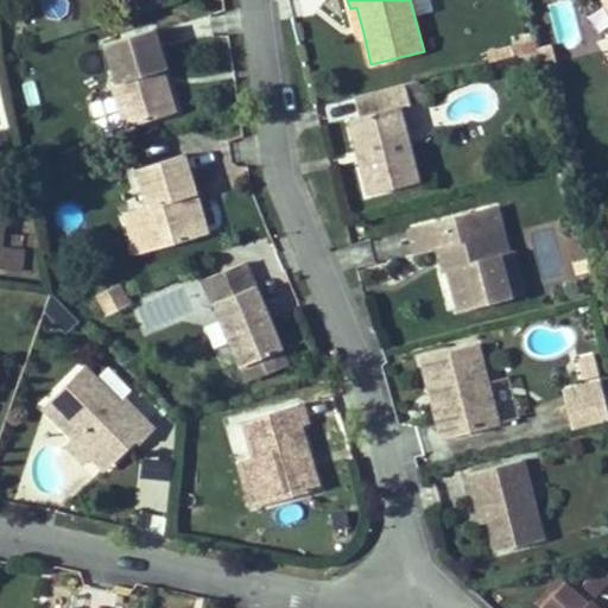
[(363,33),(356,7),(350,8),(358,35),(363,33)]
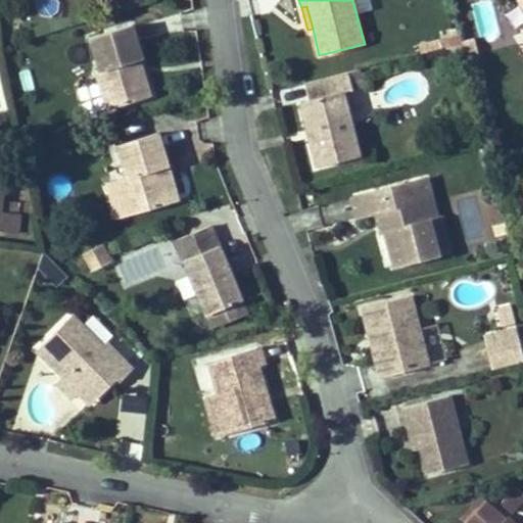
[(142,58),(132,25),(89,38),(99,70),(95,72),(106,109),(144,98),(133,61),(139,59),(142,58)]
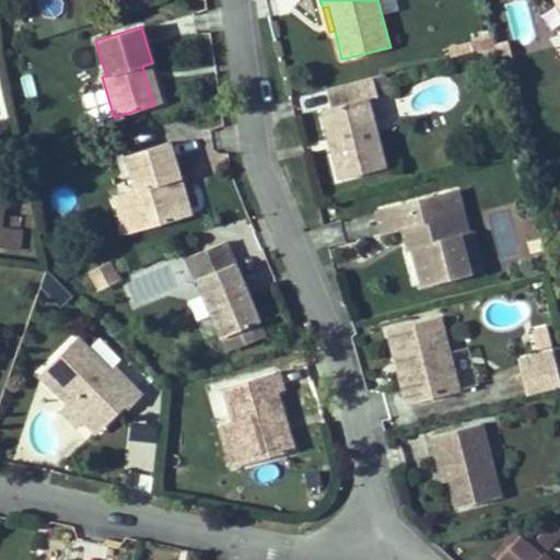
[(480,49),(478,41),(450,48),(452,57),(480,49)]
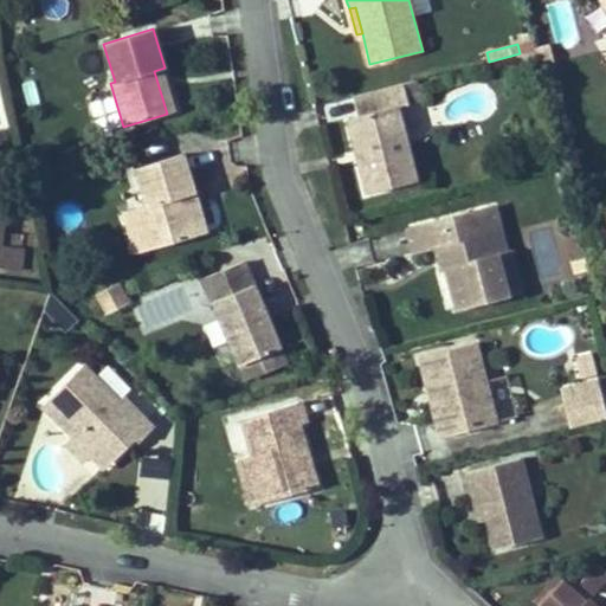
[(537,71),(533,51),(517,55),(523,75),(537,71)]
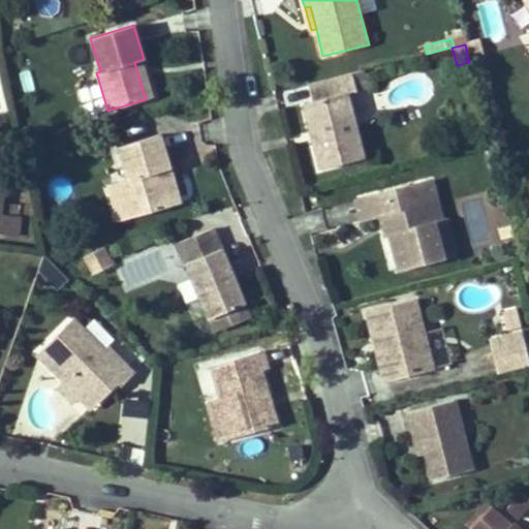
[(152,97),(141,60),(134,62),(146,99),(152,97)]
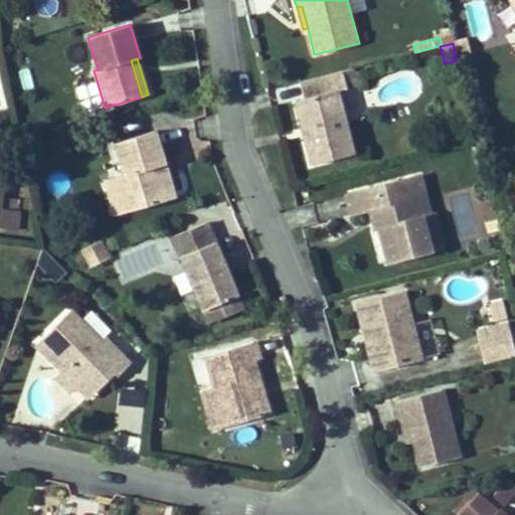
[(357,86),(353,68),(342,71),(346,89),(357,86)]
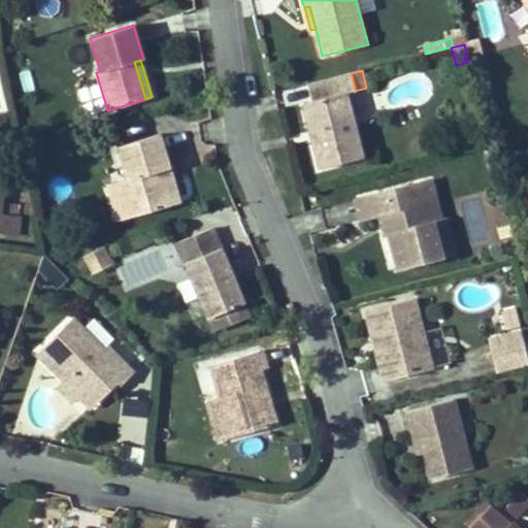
[(362,157),(345,93),(355,91),(351,73),(308,84),(312,100),(303,103),(309,130),(314,129),(317,139),(312,140),(320,168),(362,157)]
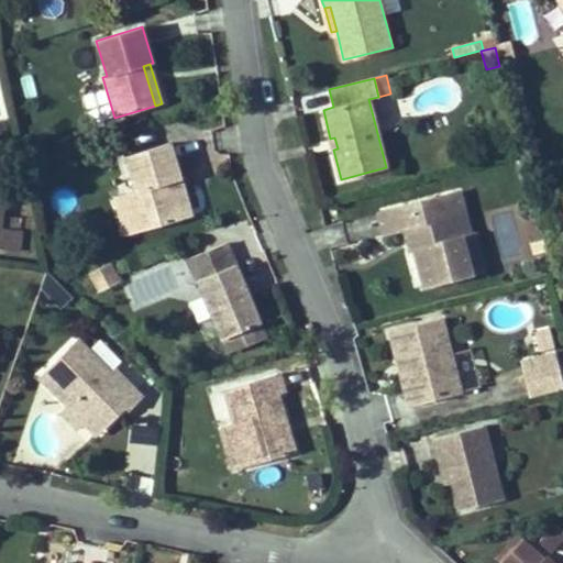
[(180,178),(169,143),(128,156),(138,190),(116,197),(127,234),(185,217),(174,180),(180,178)]
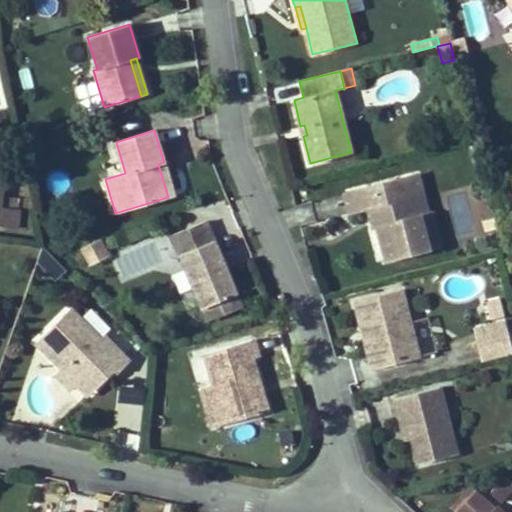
[(37,162),(34,147),(22,150),(25,164),(37,162)]
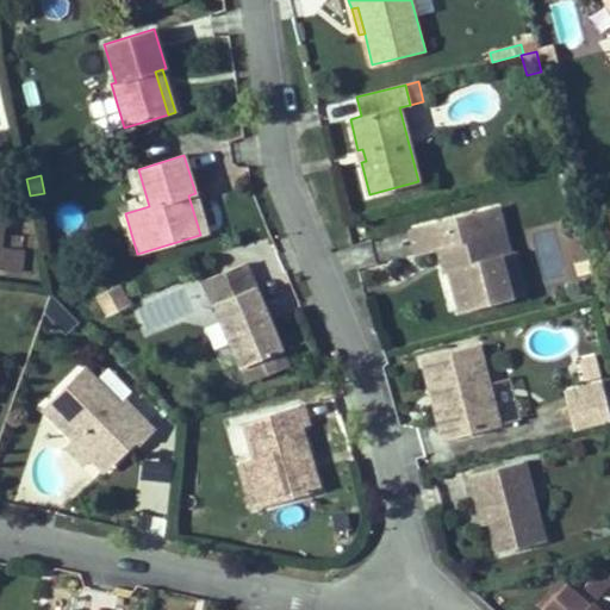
[(209,232),(197,192),(195,193),(188,195),(200,235),(209,232)]
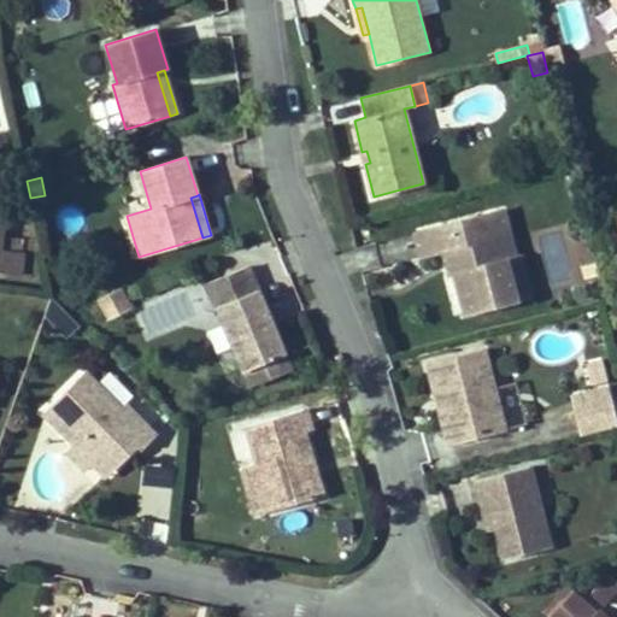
[(0,248),(7,200),(0,199),(0,271),(21,275),(24,252),(21,252),(23,238),(9,236),(7,250),(0,248)]
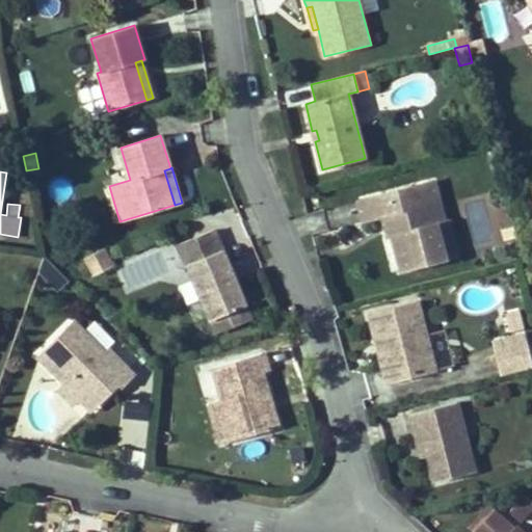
[(525,188),(523,180),(511,184),(513,192),(525,188)]
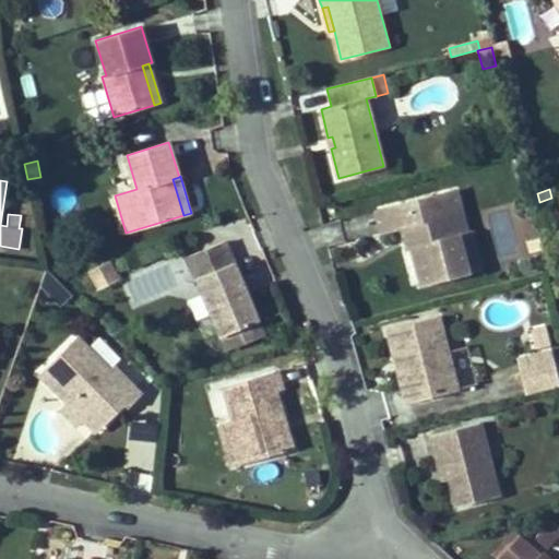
[(466,234),(455,190),(377,211),(382,232),(402,227),(415,224),(420,245),(412,247),(412,248),(421,283),(466,271),(458,236),(466,234)]
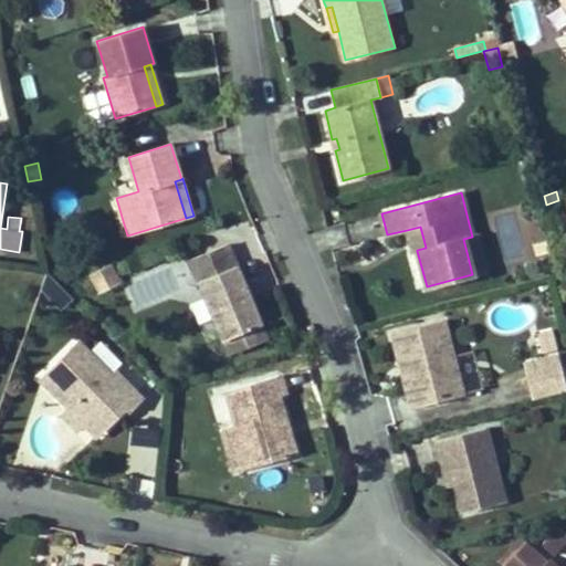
[(426,248),(420,227),(407,230),(412,252),(417,251),(417,250),(426,248)]
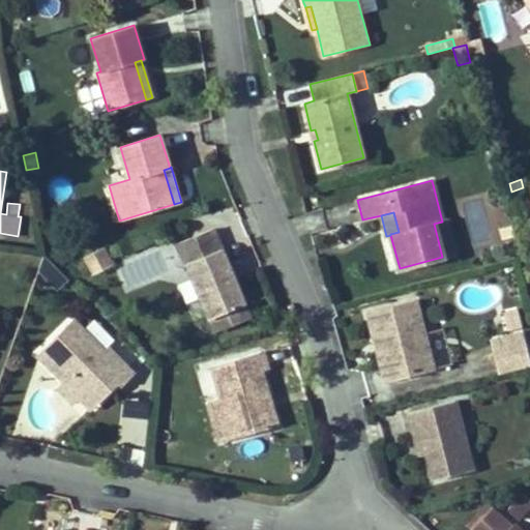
[(454,254),(446,221),(442,222),(434,224),(442,257),(454,254)]
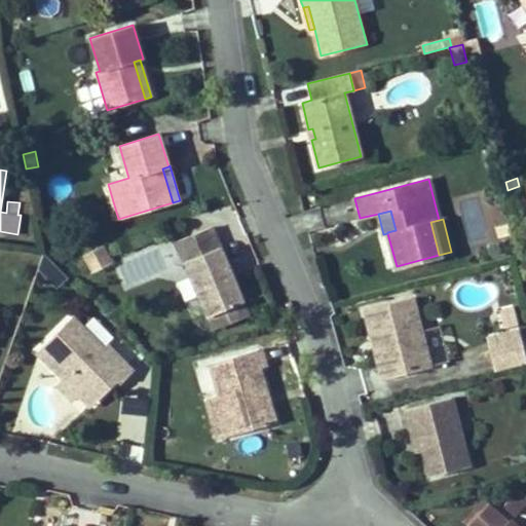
[(229,271),(211,227),(177,241),(208,316),(242,302),(232,278),(228,280),(225,272),(229,271)]
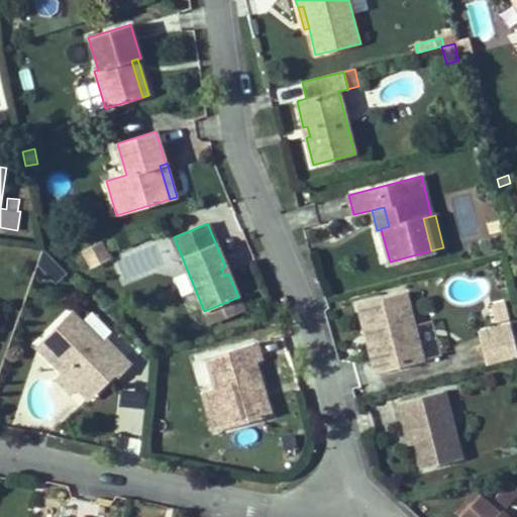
[(109,255),(101,240),(82,250),(89,266),(109,255)]
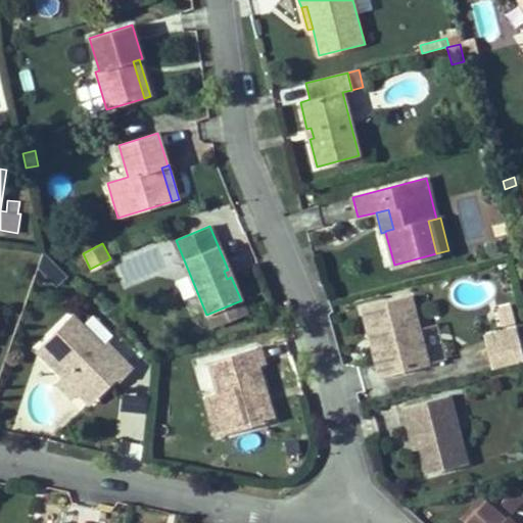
[(63,272),(43,251),(38,268),(52,283),(63,272)]
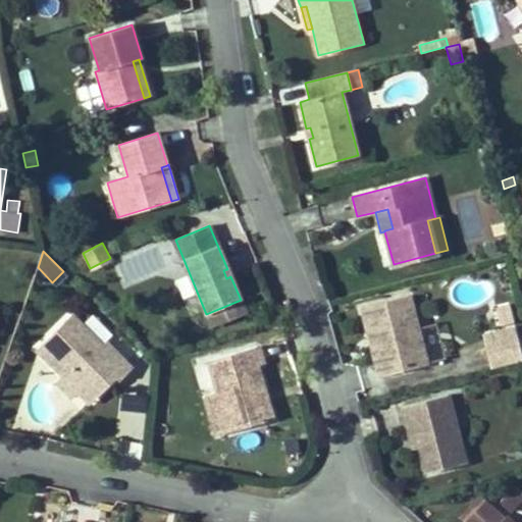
[(56,286),(67,275),(63,271),(52,282),(56,286)]
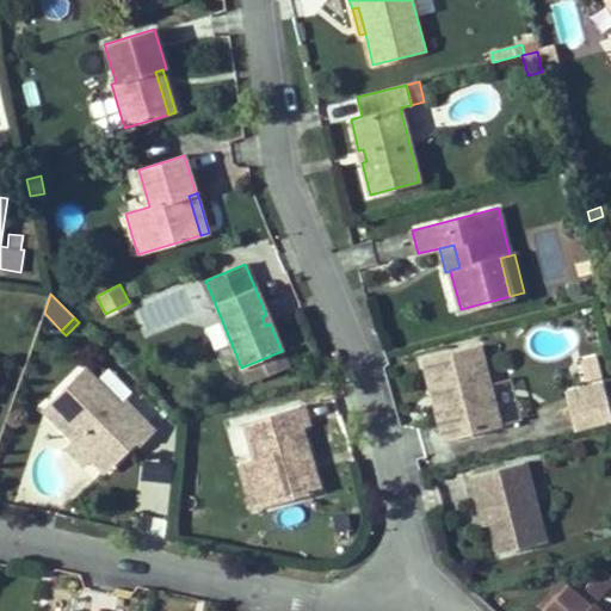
[(500,427),(479,345),(431,358),(442,400),(433,402),(444,442),(500,427)]
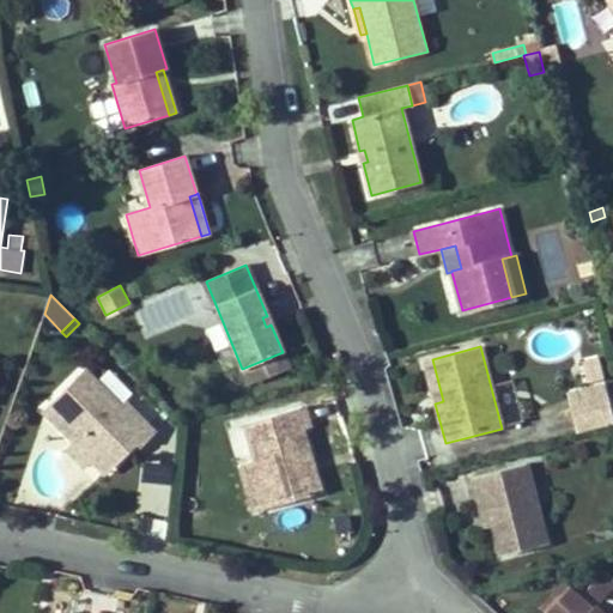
[(287,365),(283,352),(242,369),(248,382),(287,365)]
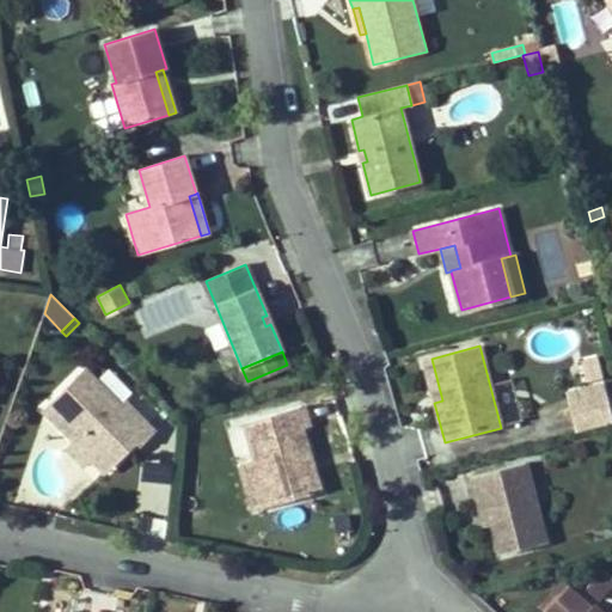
[(442,401),(432,359),(423,361),(434,403),(442,401)]
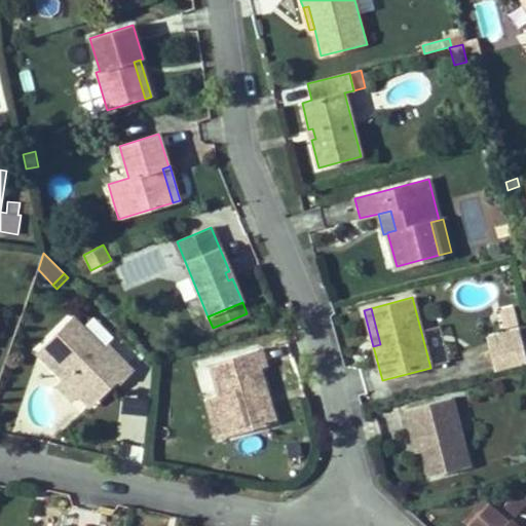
[(499,310),(501,328),(517,326),(514,308),(499,310)]
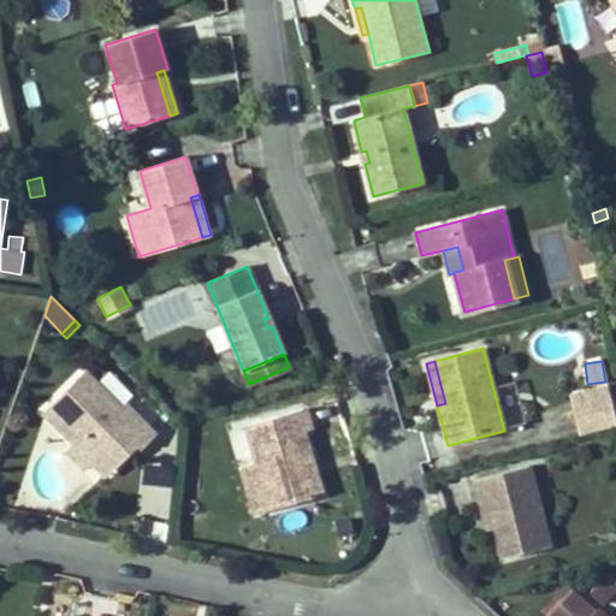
[(120,408),(84,371),(43,412),(73,443),(92,461),(93,462),(107,462),(113,469),(137,446),(140,450),(155,434),(125,404),(120,408)]
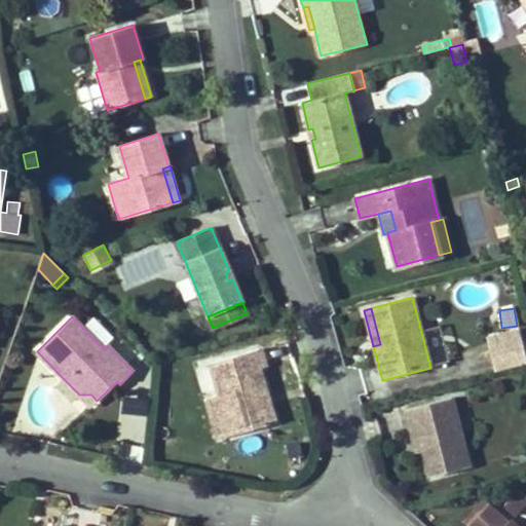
[(525,363),(525,357),(519,331),(487,339),(495,371),(525,363)]
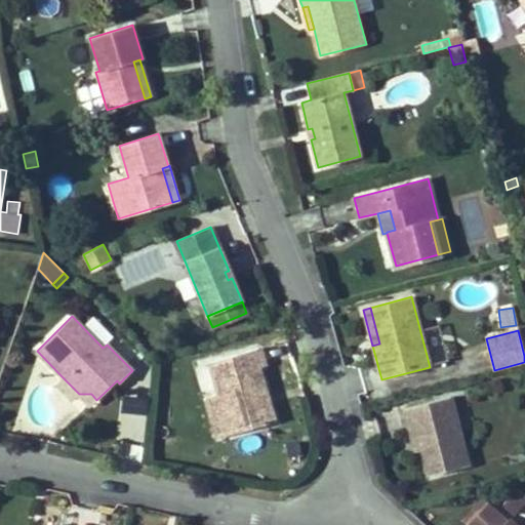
[(268,397),(258,367),(264,365),(258,349),(209,364),(218,396),(231,433),(231,434),(275,420),(270,403),(265,405),(263,399),(268,397)]
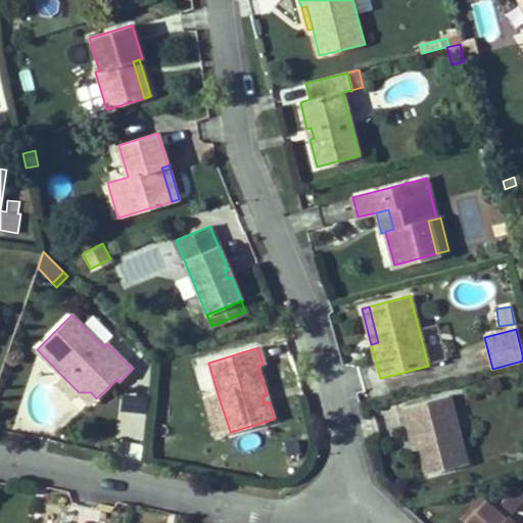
[(78,391),(62,376),(55,383),(72,398),(78,391)]
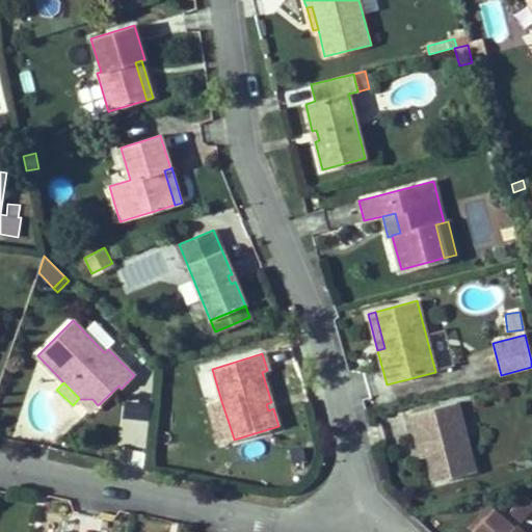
[(98,405),(92,399),(80,399),(91,411),(98,405)]
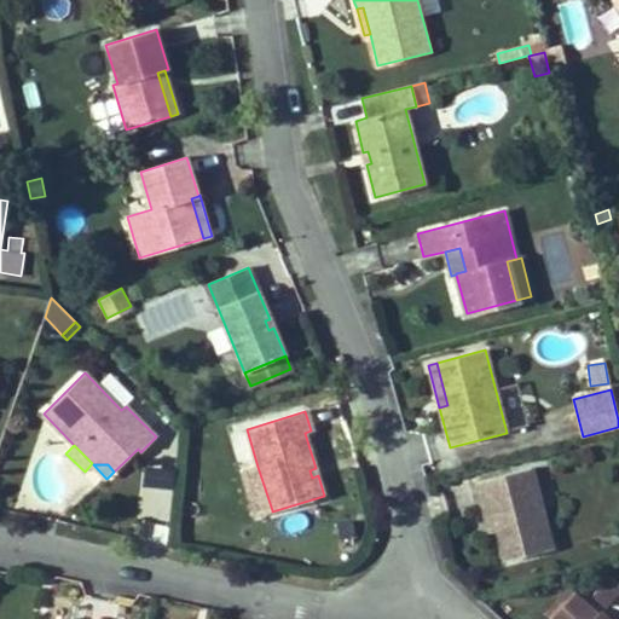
[(272,510),(258,467),(241,472),(255,516),(272,510)]
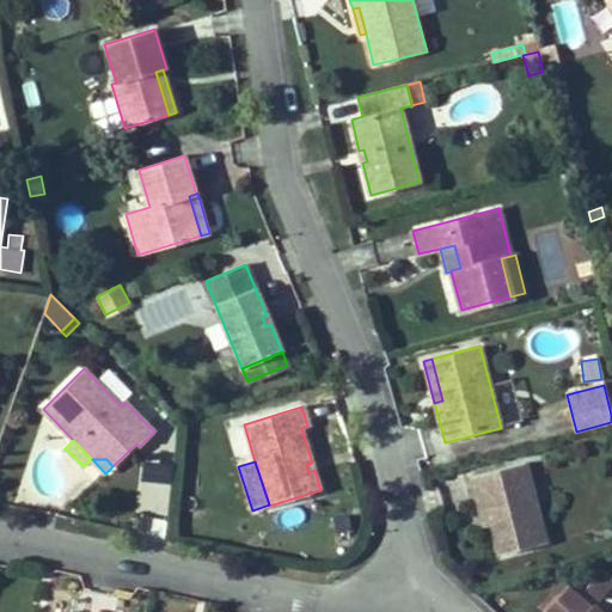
[(546,543),(526,463),(471,477),(481,514),(489,513),(500,555),(546,543)]
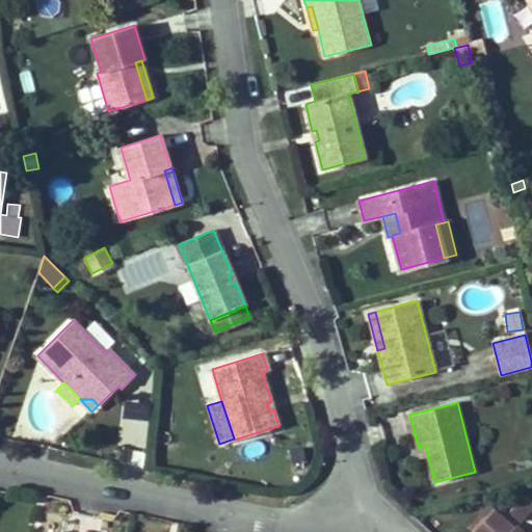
[(307,460),(304,446),(291,447),(292,461),(307,460)]
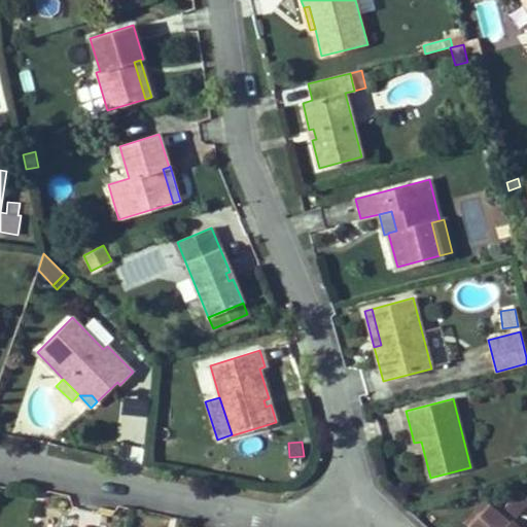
[(526,504),(526,503),(516,494),(505,505),(517,517),(526,504)]
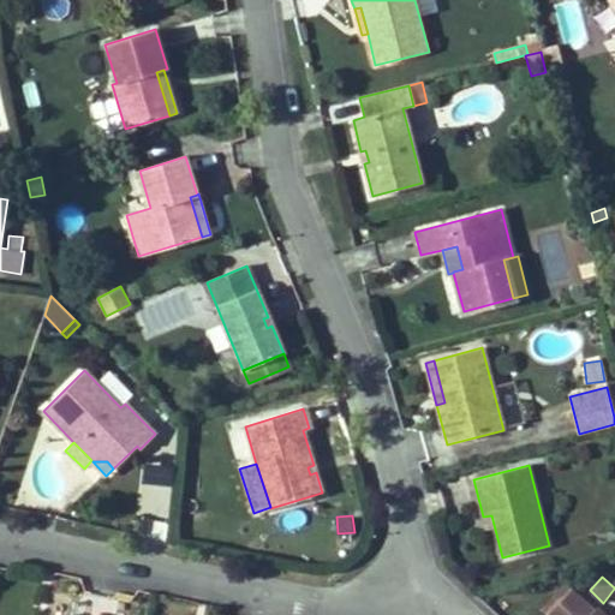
[(589,614),(595,610),(572,589),(566,584),(542,609),(547,614),(589,614)]
